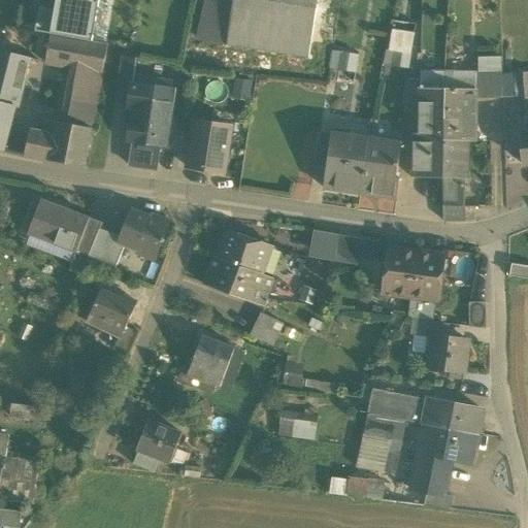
[(98,0),(56,0),(54,9),(39,7),(34,31),(51,34),(92,41),(98,0)]
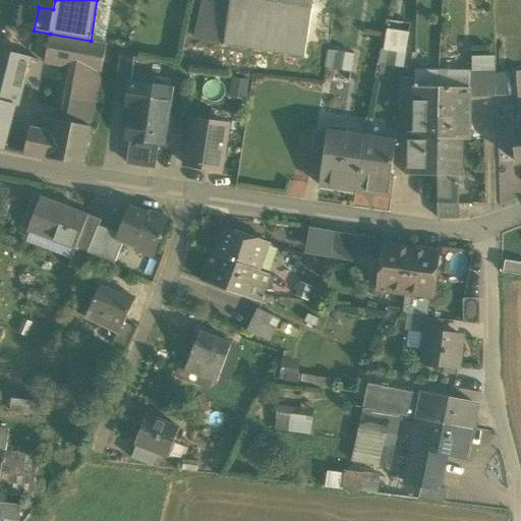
[(304,57),(311,9),(272,2),(272,0),(207,0),(197,40),(304,57)]
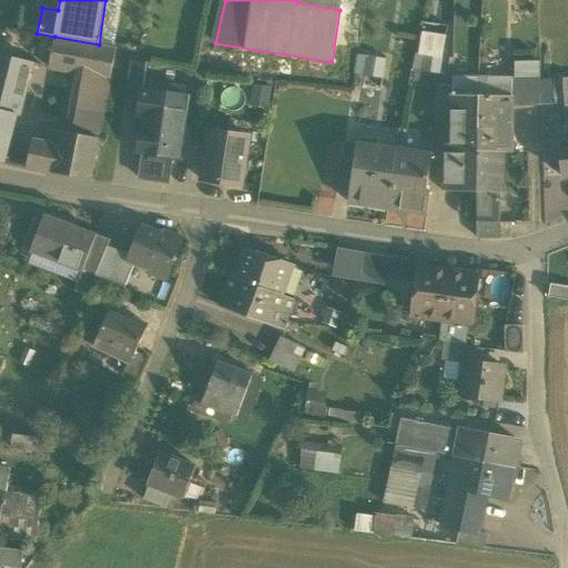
[(296,0),(296,2),(340,10),(340,0),(296,0)]
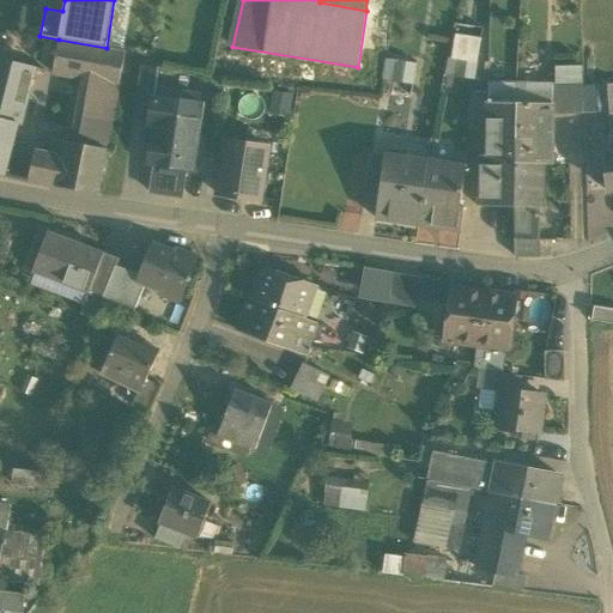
[(451,32),(447,58),(477,64),(481,38),(451,32)]
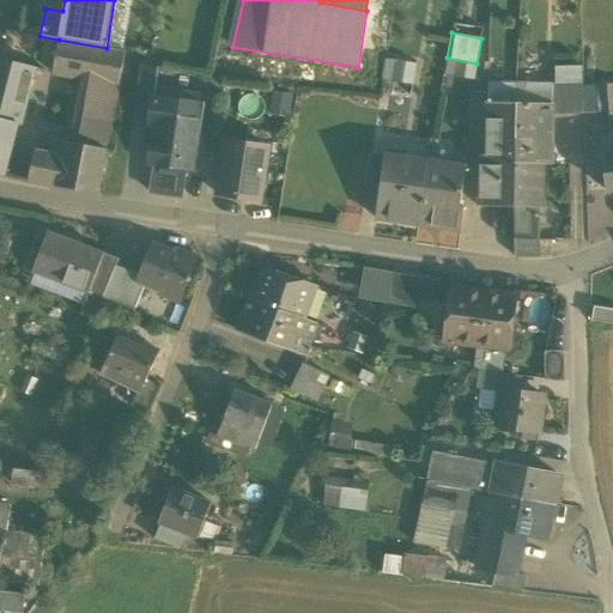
[(53,73),(87,79),(119,85),(125,52),(107,48),(59,40),(53,73)]
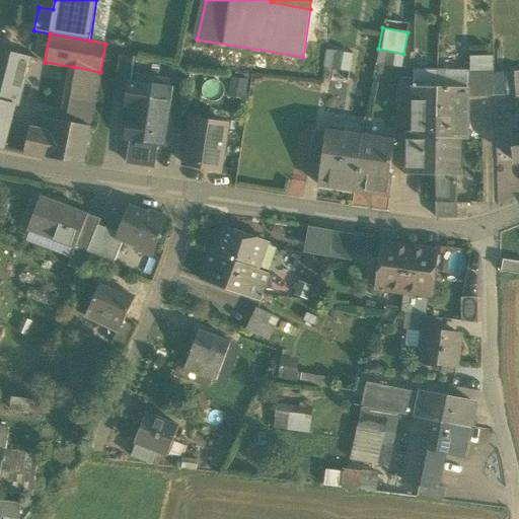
[(400,67),(403,54),(378,49),(375,62),(400,67)]
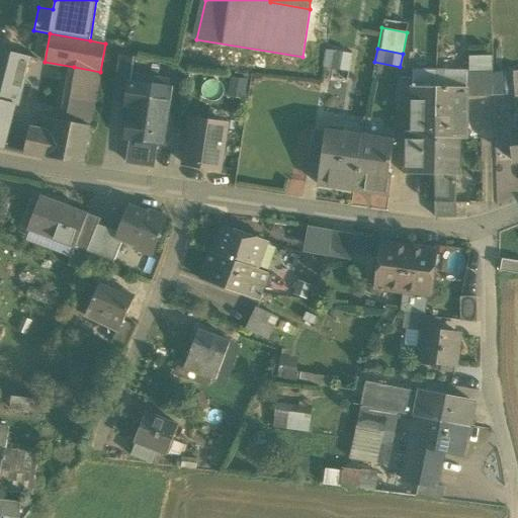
[(352,54),(325,50),(322,68),(349,72),(352,54)]
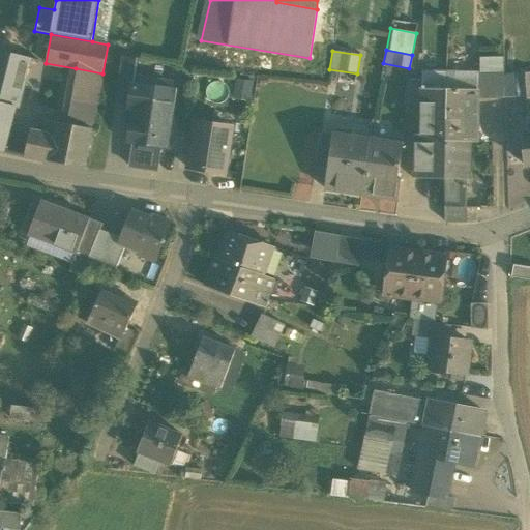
[(0,53),(0,105),(15,109),(17,109),(26,78),(35,79),(38,63),(0,53)]
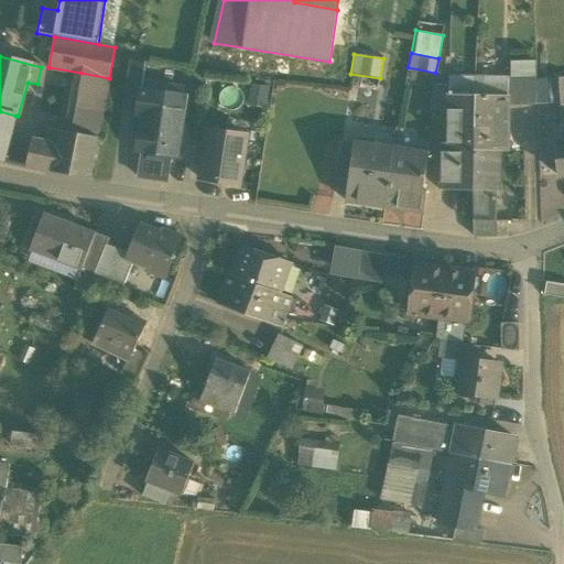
[(125,89),(141,91),(145,62),(130,58),(125,89)]
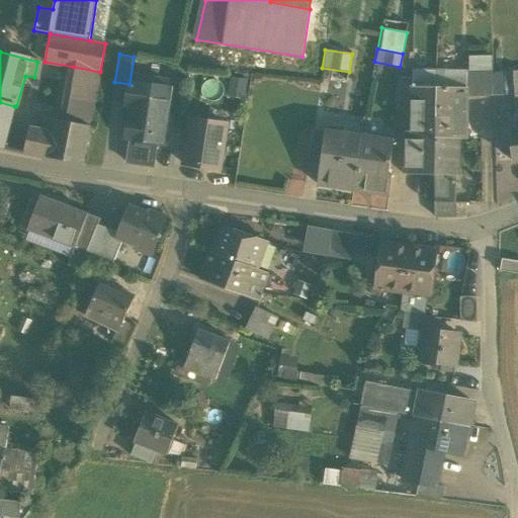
[(471,73),(493,72),(492,56),(468,57),(468,71),(468,73),(471,73)]
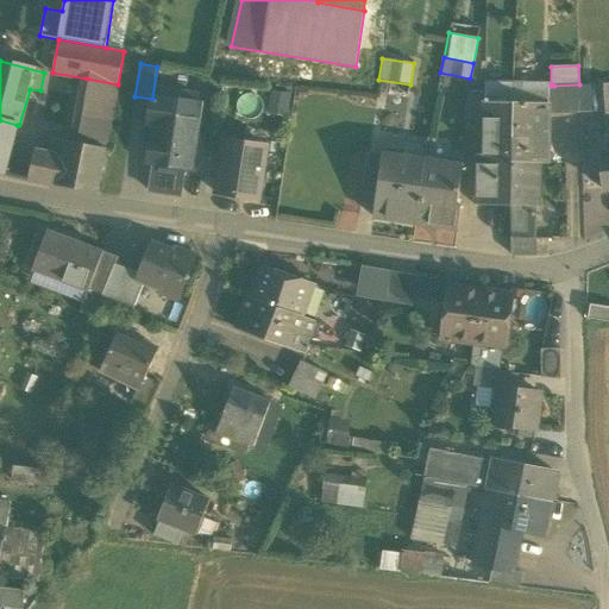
[(87,79),(75,144),(106,149),(118,85),(87,79)]
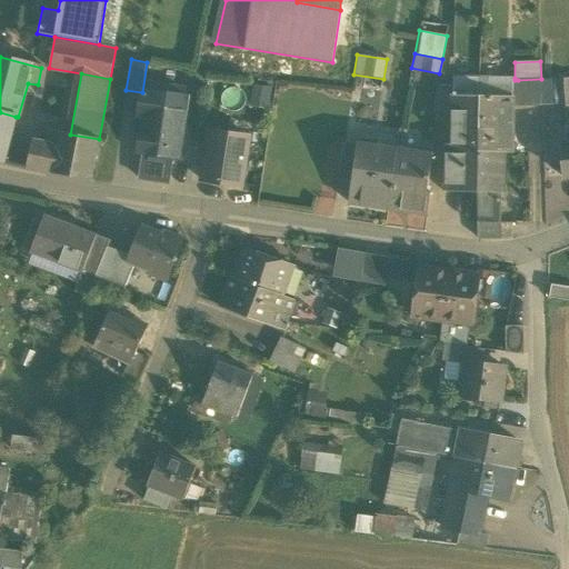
[(446,147),(445,191),(477,192),(478,151),(478,118),(478,109),(479,96),(478,96),(479,77),(453,77),(452,86),(452,95),(451,95),(451,111),(451,147),(446,147)]
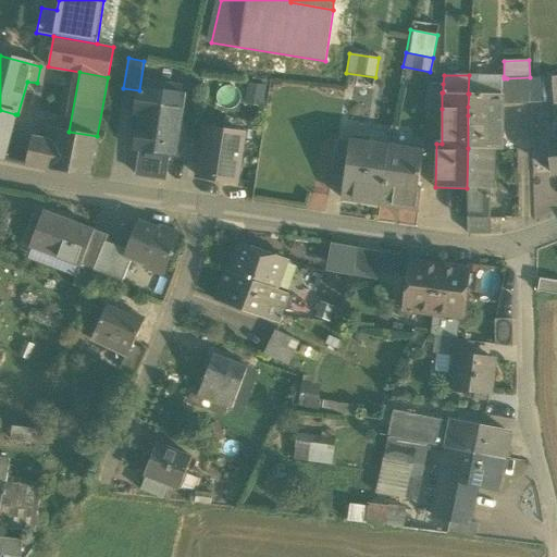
[(504,78),(504,76),(470,75),(469,94),(502,95),(500,78),(504,78)]
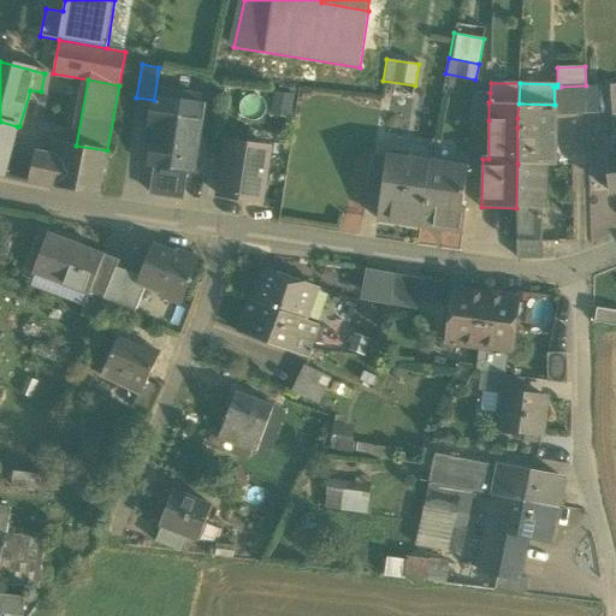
[(587,135),(605,135),(603,105),(615,102),(615,83),(586,86),(586,116),(587,135)]
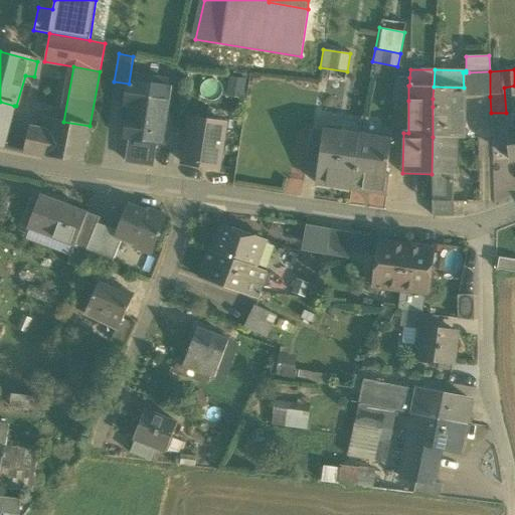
[(468,97),(490,97),(490,71),(469,72),(468,97)]
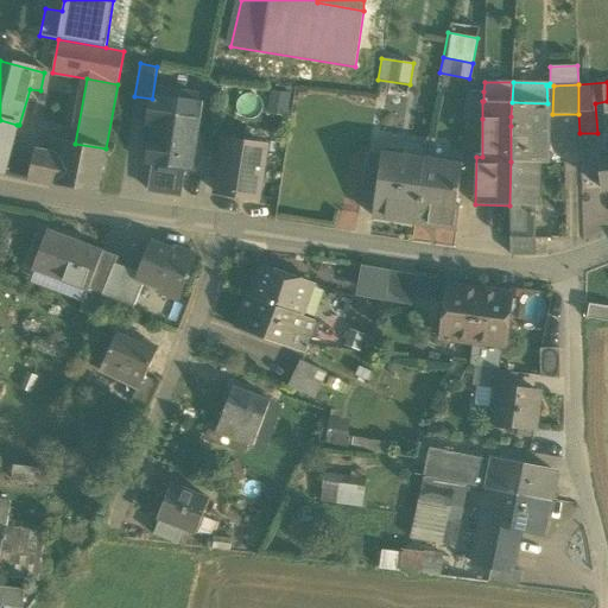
[(163,88),(160,100),(196,105),(197,94),(163,88)]
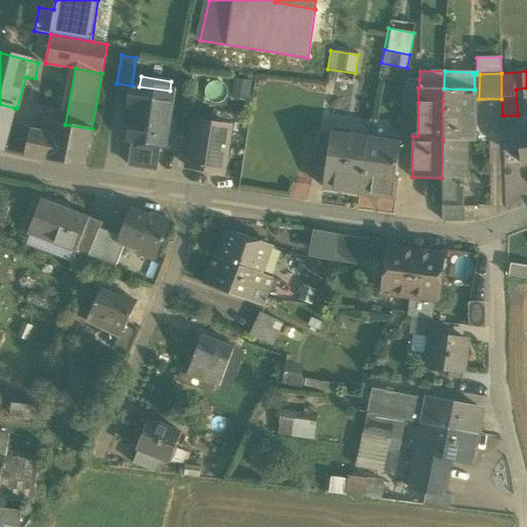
[(234,78),(231,98),(249,101),(253,81),(234,78)]
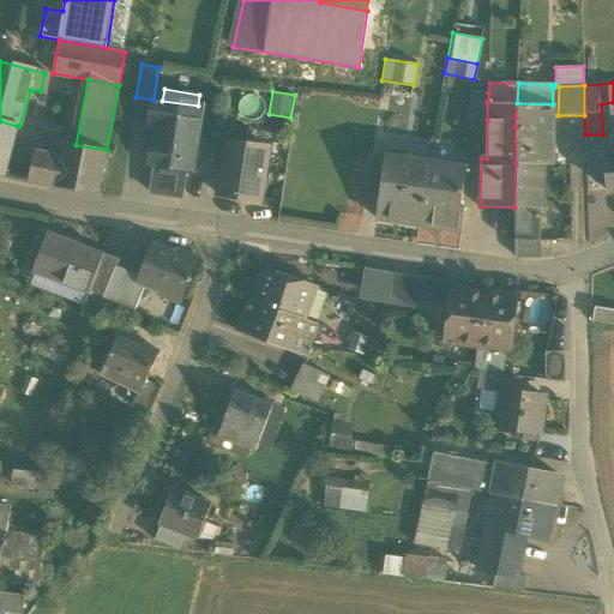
[(473,92),(473,120),(487,120),(487,102),(488,102),(488,92),(473,92)]
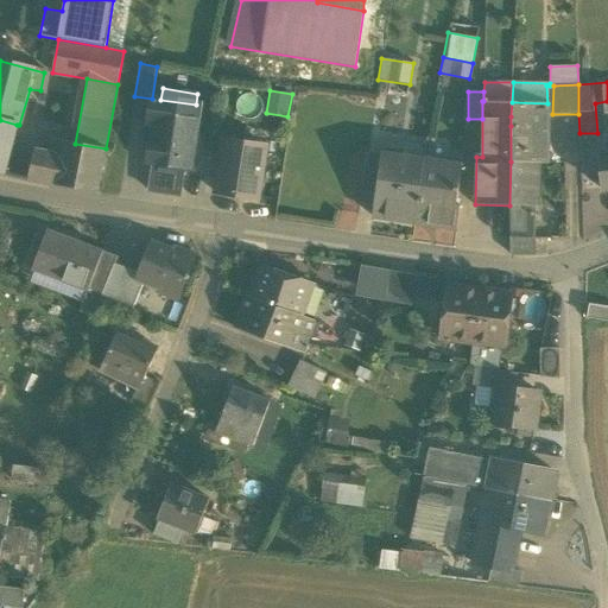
[(184,166),(189,168),(194,137),(198,106),(196,105),(160,100),(152,99),(149,122),(154,122),(152,141),(149,160),(153,162),(184,166)]
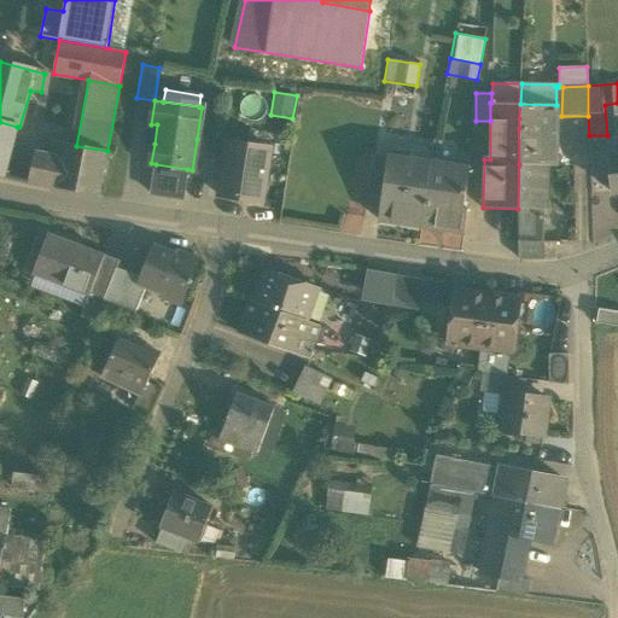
[(617,103),(605,105),(607,135),(608,159),(617,158),(617,103)]
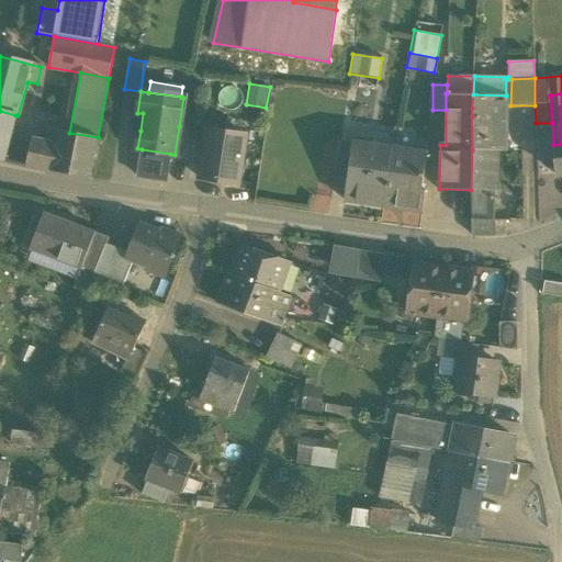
[(472,108),(472,116),(506,116),(506,104),(506,96),(473,94),(472,108)]
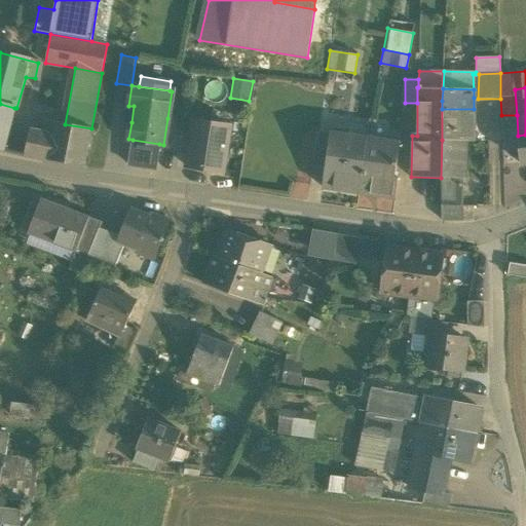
[(0,150),(3,151),(14,108),(0,104),(0,150)]
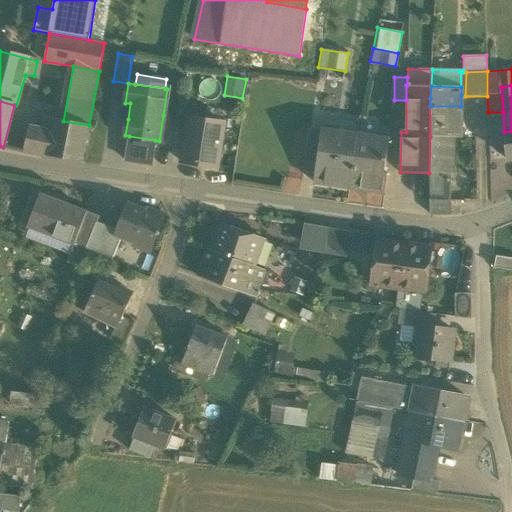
[(430,106),(430,136),(452,137),(461,137),(461,106),(430,106)]
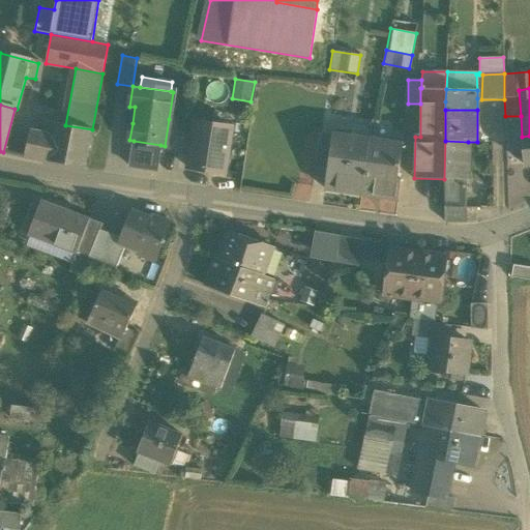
[(169,119),(165,146),(170,146),(174,120),(169,119)]
